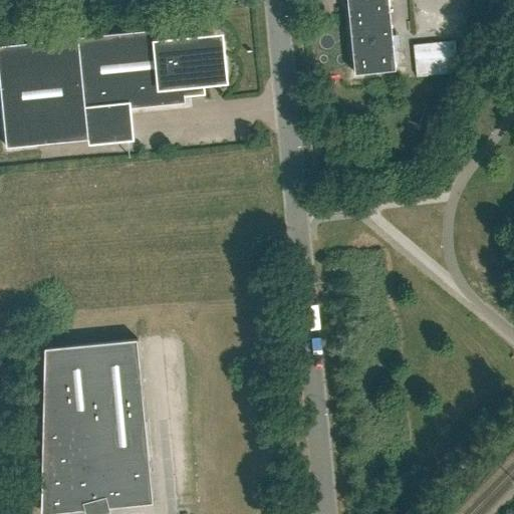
[(350,0),(350,1),(350,3),(348,3),(355,73),(397,69),(389,0),(350,0)]
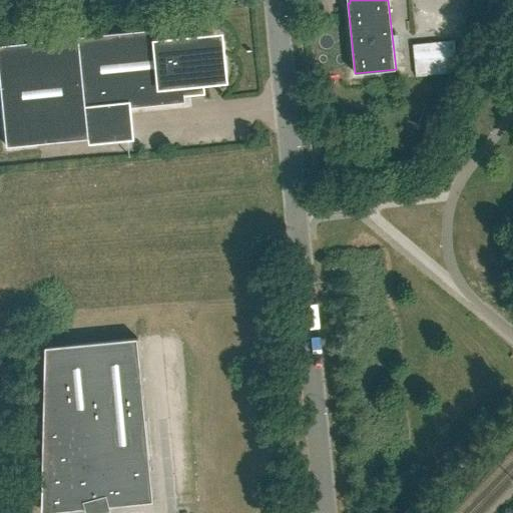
[(191,89),(190,81),(214,79),(215,79),(216,78),(217,78),(218,77),(219,76),(220,75),(221,74),(221,73),(221,72),(221,71),(221,70),(219,46),(219,45),(219,44),(218,44),(218,43),(218,42),(217,42),(217,41),(216,40),(215,40),(215,39),(214,39),(213,39),(212,39),(211,38),(210,38),(179,42),(177,27),(77,37),(0,44),(0,79),(7,146),(88,138),(86,112),(185,102),(183,90),(191,89)]
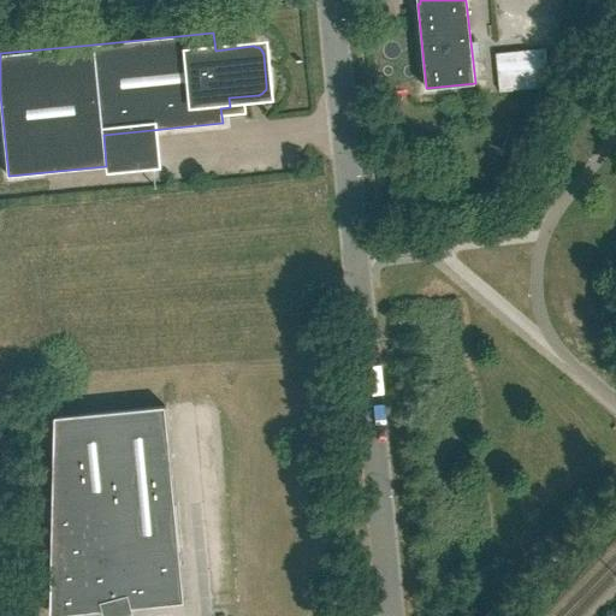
[(499,92),(550,87),(546,49),(496,54),(499,92)]
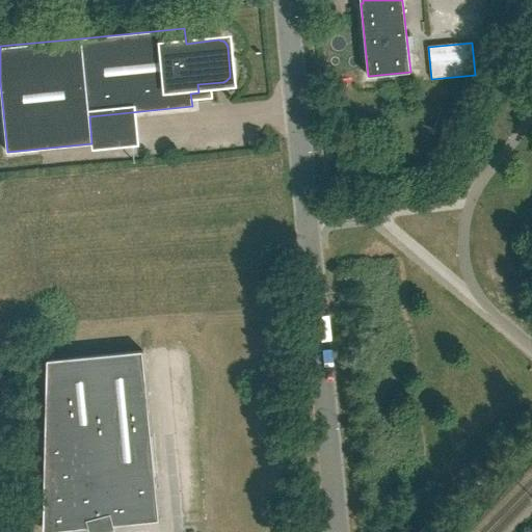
[(131,115),(131,126),(170,125),(169,113),(131,115)]
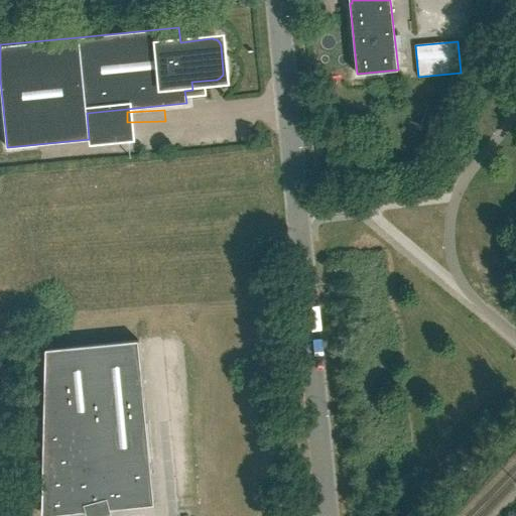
[(346,235),(346,227),(325,228),(326,236),(346,235)]
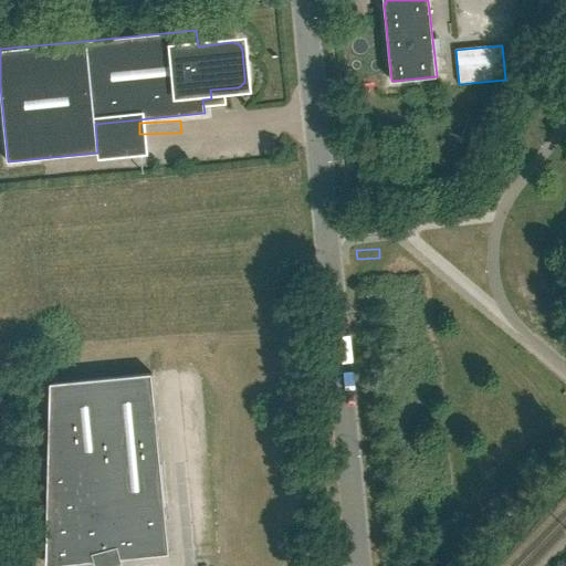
[(46,565),(169,553),(152,374),(50,383),(46,565)]
